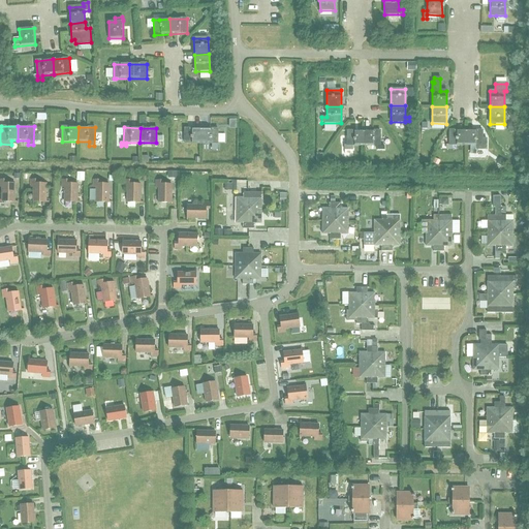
[(200,144),(201,128),(185,128),(185,144),(200,144)]
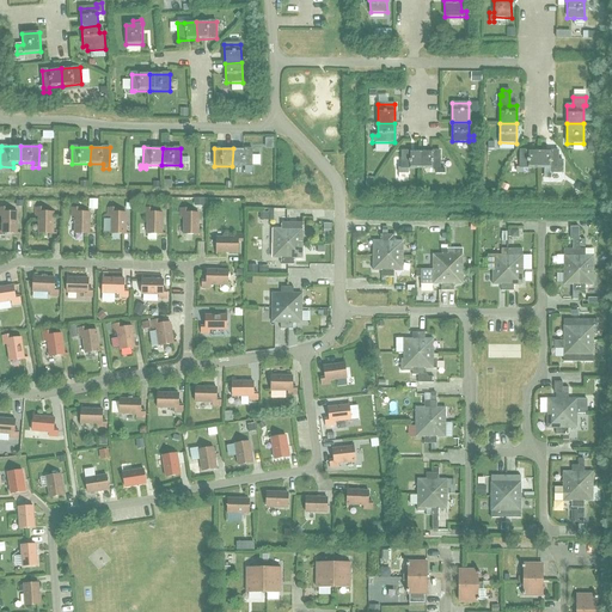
[(233,148),(232,166),(249,166),(249,173),(255,173),(255,166),(251,166),(251,150),(233,148)]
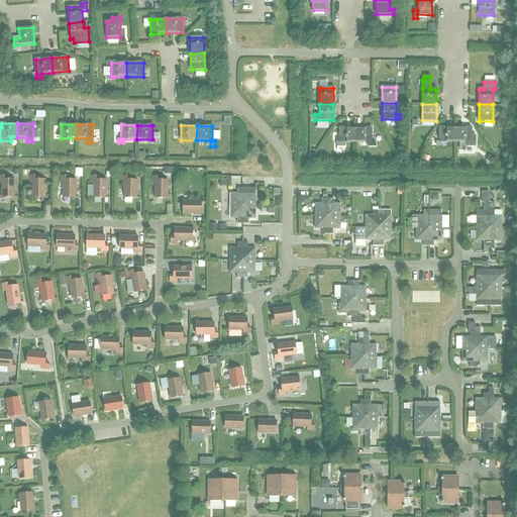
[(455,142),(455,127),(439,127),(438,141),(441,141),(455,142)]
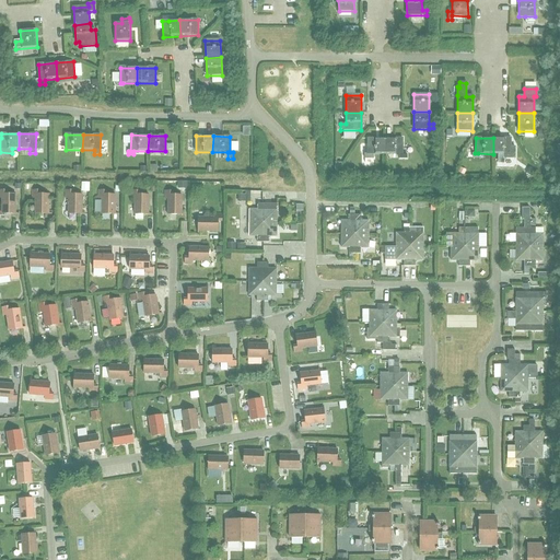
[(515,159),(515,148),(510,148),(510,138),(493,138),(493,154),(503,154),(503,159),(515,159)]
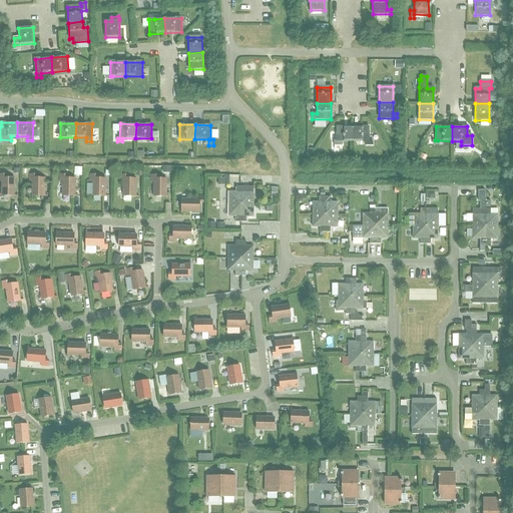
[(334,141),(334,145),(342,145),(342,141),(353,141),(353,127),(337,127),(337,141),(334,141)]
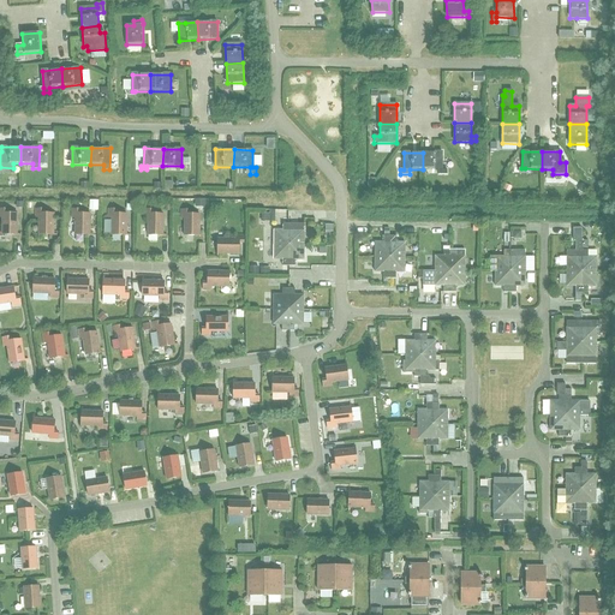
[(423,153),(423,169),(439,169),(439,174),(446,174),(446,169),(442,169),(442,153),(423,153)]
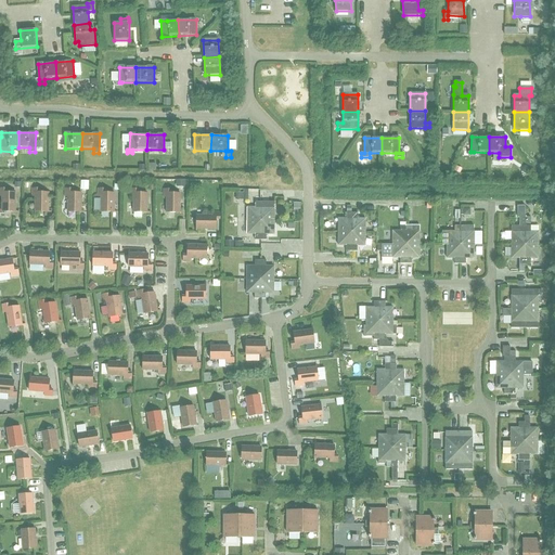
[(525,166),(521,172),(527,176),(530,170),(525,166)]
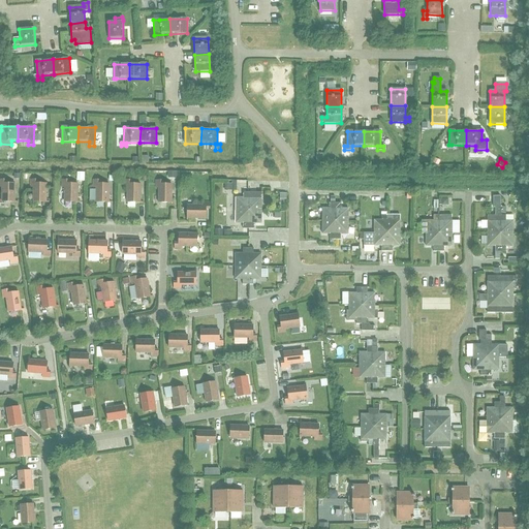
[(1,201),(14,203),(14,184),(5,184),(5,180),(0,180),(0,186),(2,187),(1,201)]
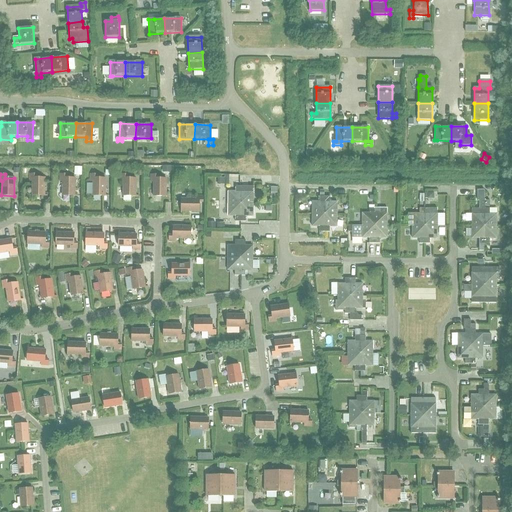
[(32,195),(44,196),(45,178),(35,178),(35,174),(29,174),(29,181),(32,181),(32,195)]
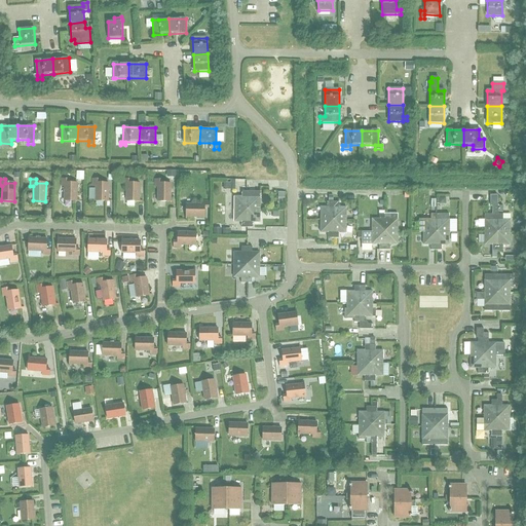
[(64,186),(64,201),(77,201),(77,183),(68,183),(68,179),(62,179),(61,186),(64,186)]
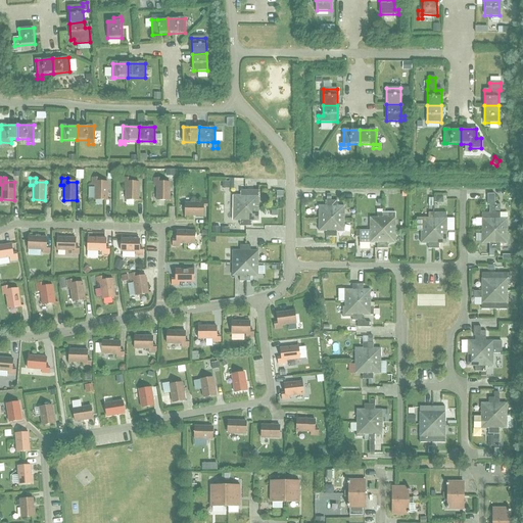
[(94,200),(107,200),(107,182),(98,182),(98,179),(92,178),(92,185),(95,185),(94,200)]
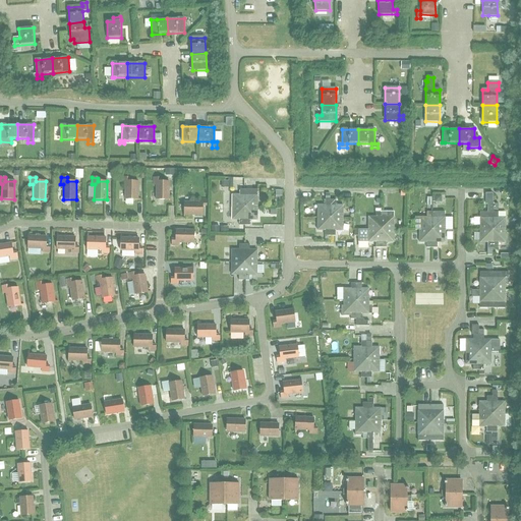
[(125,199),(137,199),(138,181),(128,181),(128,178),(122,177),(122,184),(125,184),(125,199)]
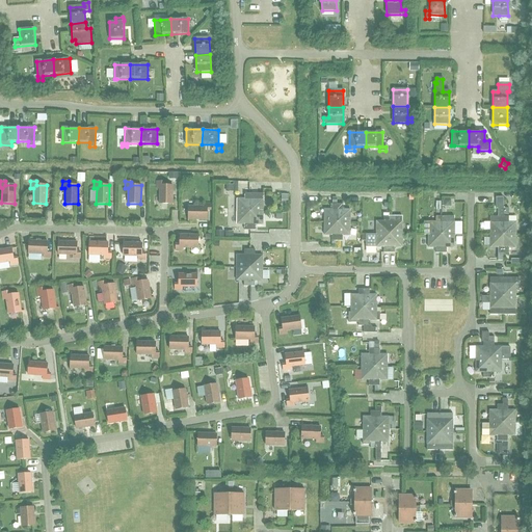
[(159,204),(173,204),(173,186),(163,186),(163,182),(156,182),(156,189),(159,189),(159,204)]
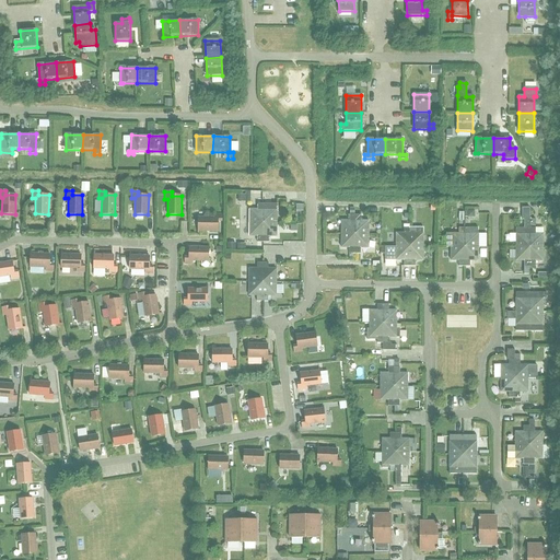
[(237,195),(236,202),(244,202),(249,202),(249,193),(245,191),(245,195),(237,195)]
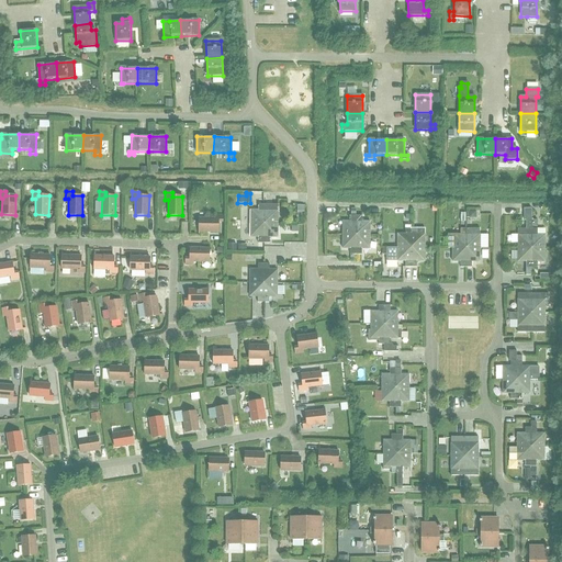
[(263,224),(265,204),(258,204),(258,210),(250,210),(250,224),(263,224)]
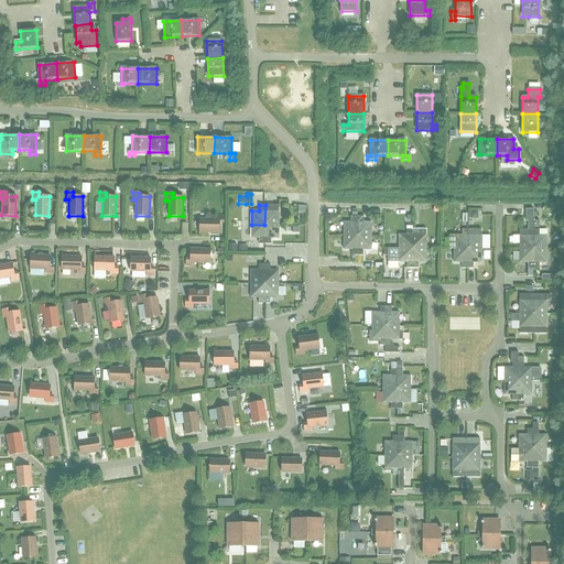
[(268,205),(266,205),(264,225),(279,225),(279,205),(268,205)]
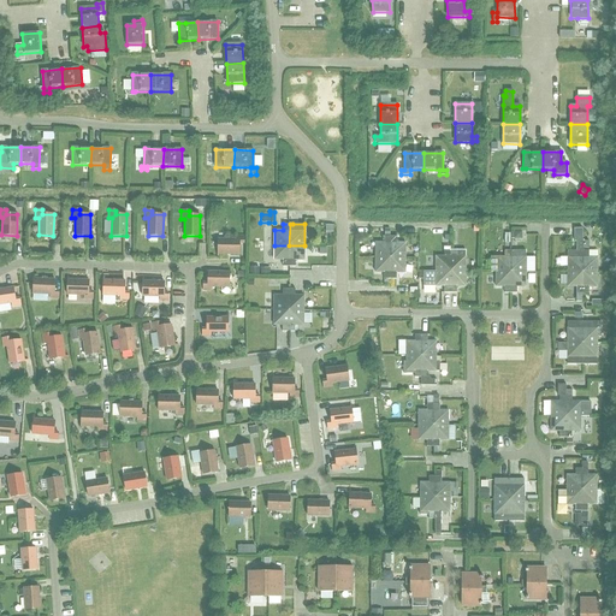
[(579,252),(568,250),(567,272),(582,272),(582,250),(582,248),(582,241),(582,229),(576,229),(576,241),(579,241),(579,250),(579,252)]
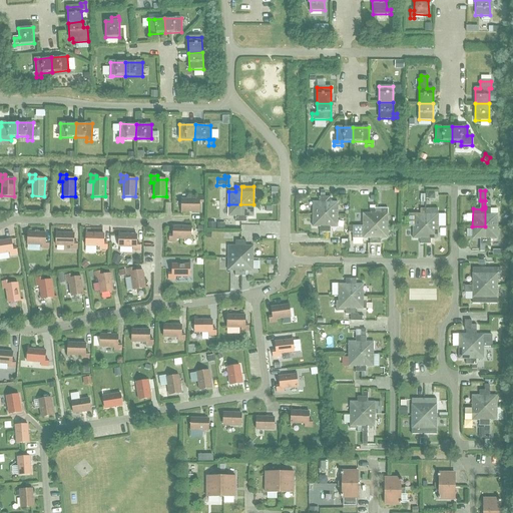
[(181,199),(181,211),(199,212),(199,202),(202,202),(202,196),(196,196),(196,199),(181,199)]
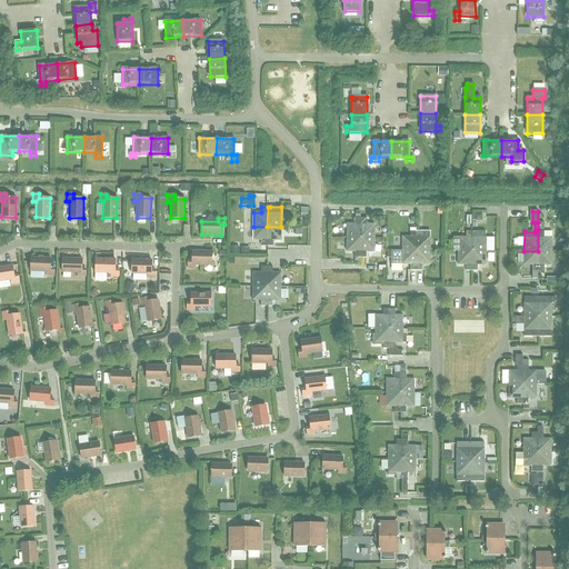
[(347,225),(347,238),(360,238),(360,218),(355,218),(355,225),(347,225)]
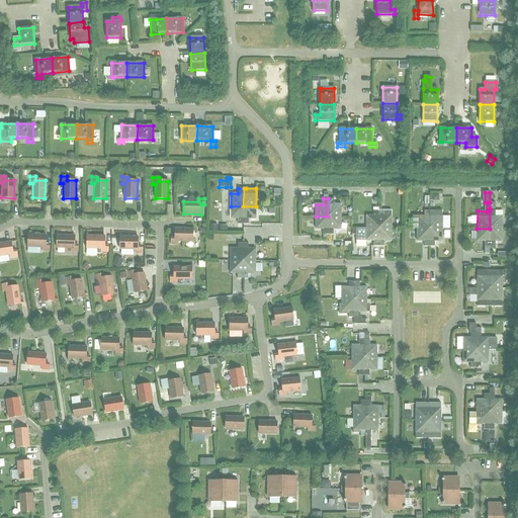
[(328,198),(328,217),(341,217),(341,204),(334,204),(334,198),(328,198)]
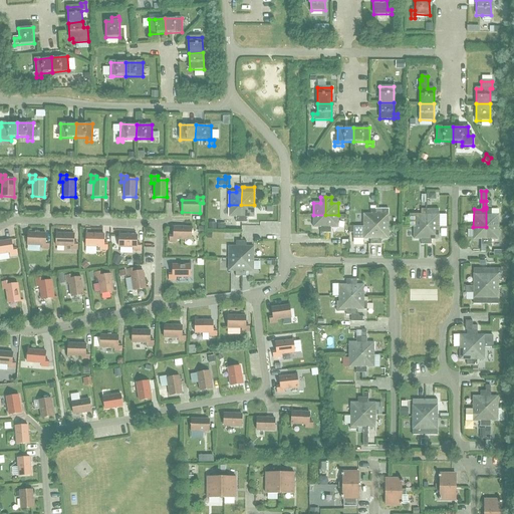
[(241,205),(229,205),(229,217),(236,217),(236,222),(241,223),(241,205)]
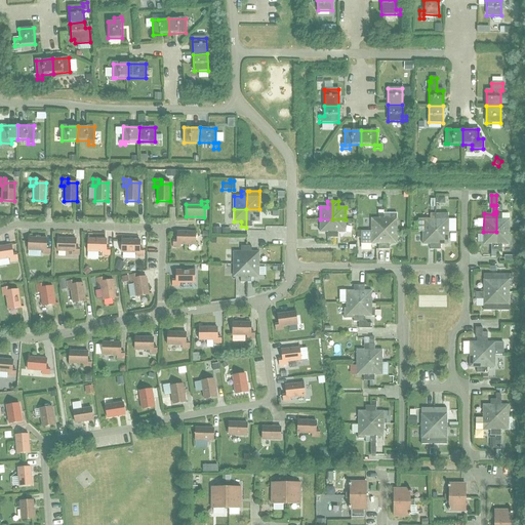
[(259,209),(246,209),(246,228),(251,228),(251,221),(259,221),(259,209)]
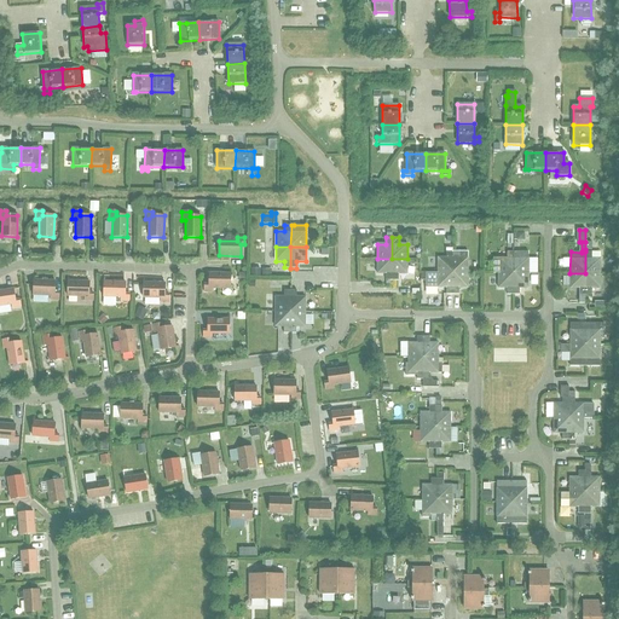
[(438,258),(438,272),(452,273),(452,252),(452,247),(446,247),(446,258),(438,258)]
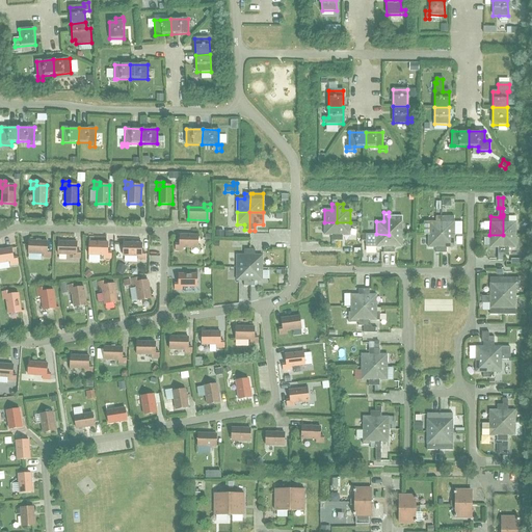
[(389,216),(389,235),(402,235),(402,216),(389,216)]
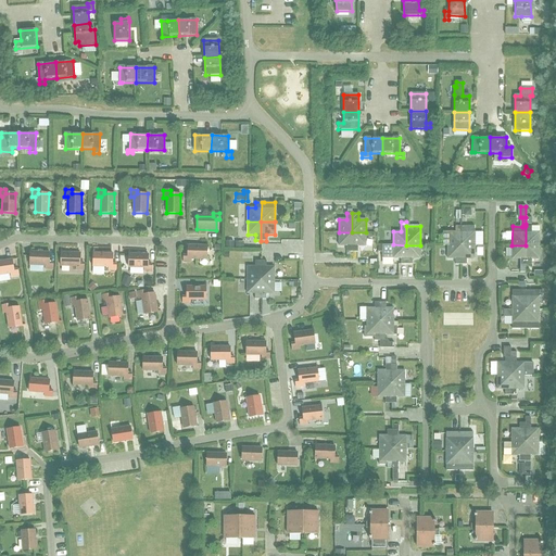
[(447,231),(442,231),(442,245),(447,245),(460,245),(460,226),(455,226),(455,231),(447,231)]
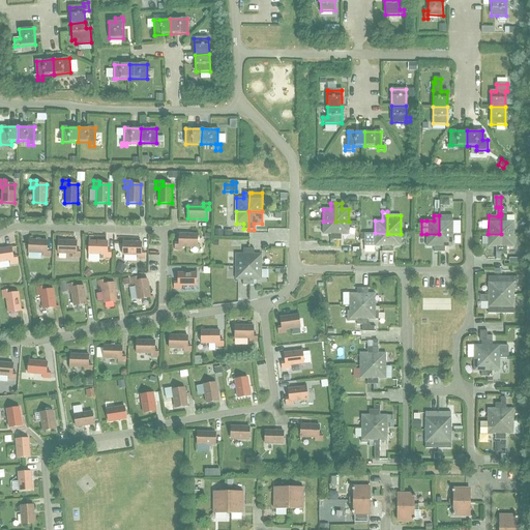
[(452,234),(452,222),(452,215),(439,215),(439,234),(452,234)]
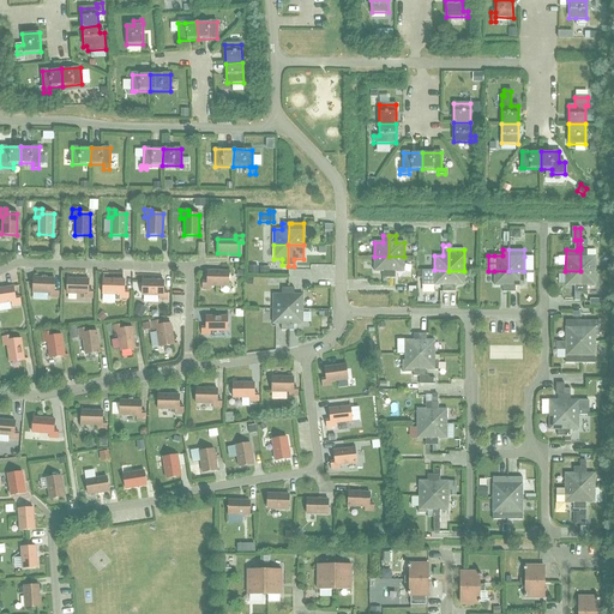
[(581,250),(581,271),(595,271),(595,250),(581,250)]
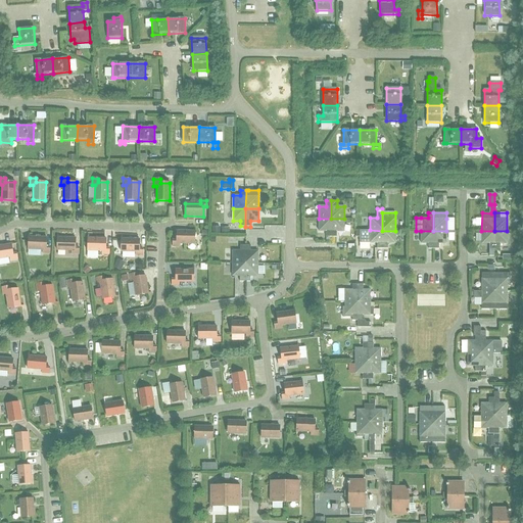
[(331,219),(319,219),(319,231),(326,231),(326,237),(331,237),(331,219)]
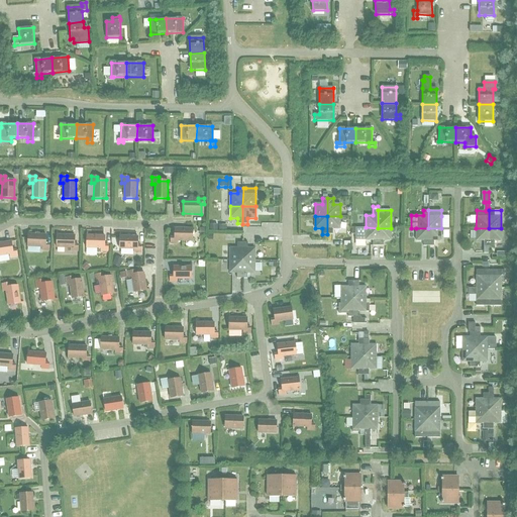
[(327,216),(327,234),(332,234),(332,229),(339,229),(340,216),(327,216)]
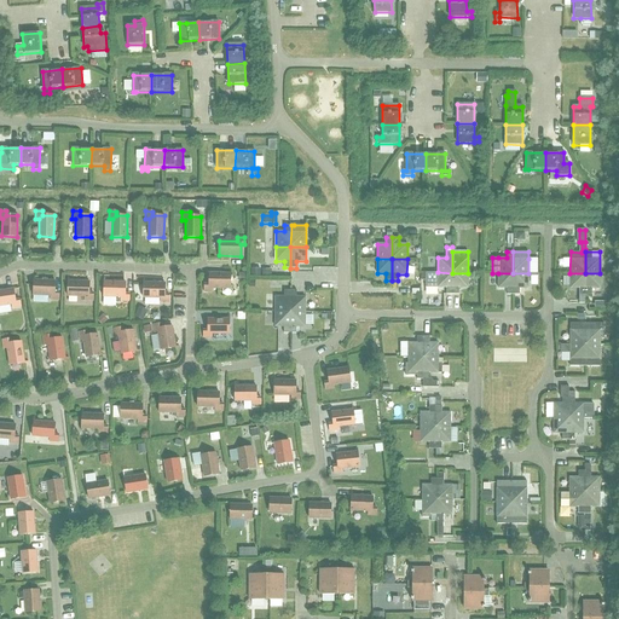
[(452,294),(452,273),(438,272),(426,272),(426,288),(446,288),(446,294),(452,294)]
